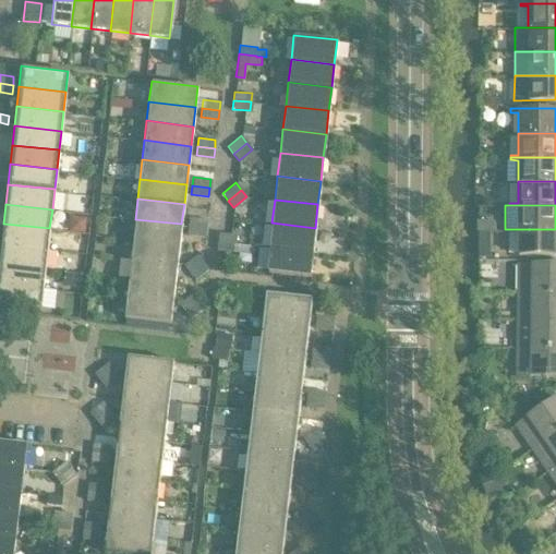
[(189,216),(188,225),(205,227),(206,218),(189,216)]
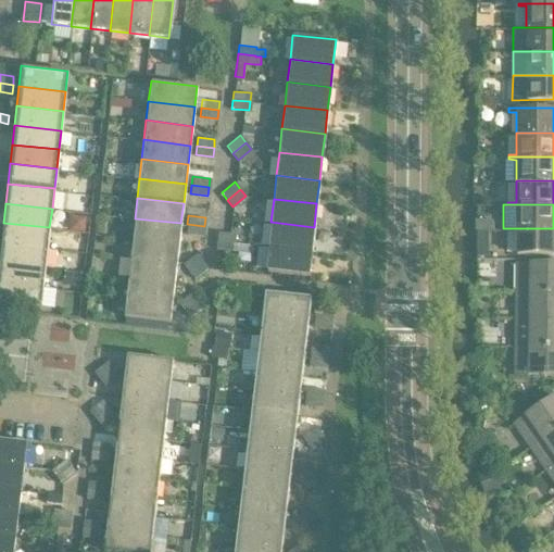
[(135,218),(133,237),(178,242),(180,223),(135,218)]
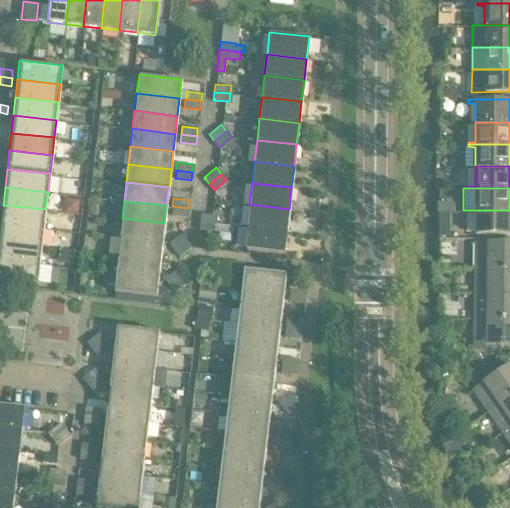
[(249,204),(247,226),(286,230),(289,209),(249,204)]
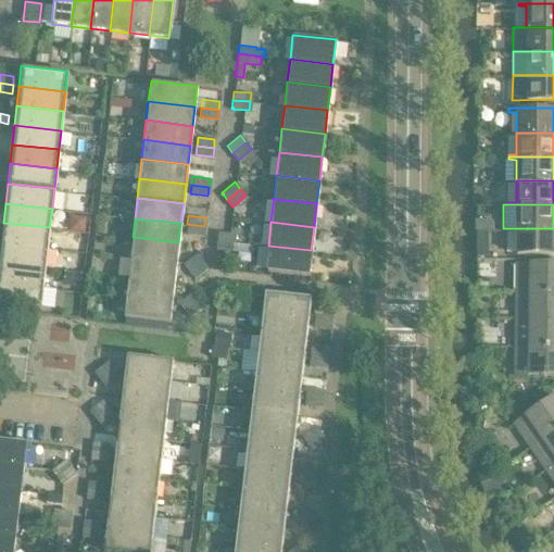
[(3,223),(0,241),(47,247),(49,227),(3,223)]
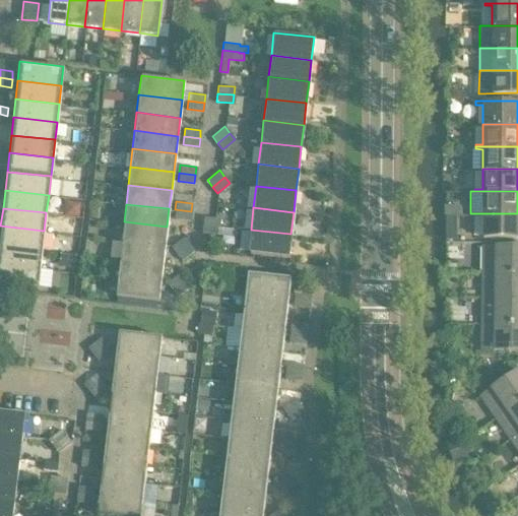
[(174,217),(190,219),(191,211),(175,209),(174,217)]
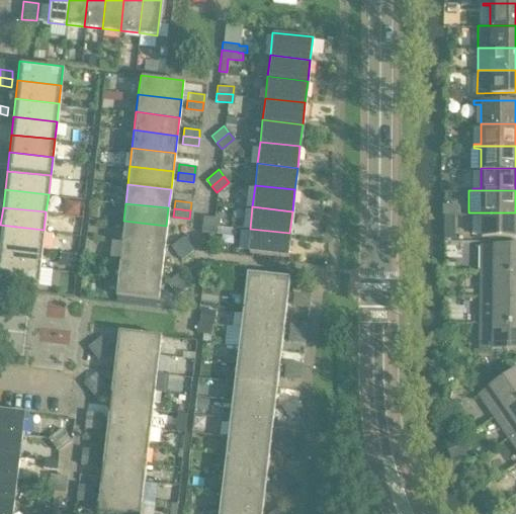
[(515,212),(481,212),(480,233),(473,233),(473,236),(515,236),(515,226),(515,225),(515,212)]
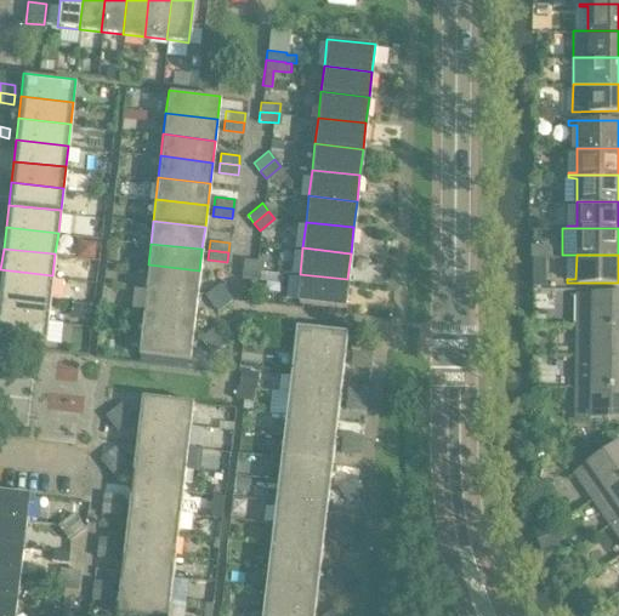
[(243,257),(242,267),(261,269),(262,260),(243,257)]
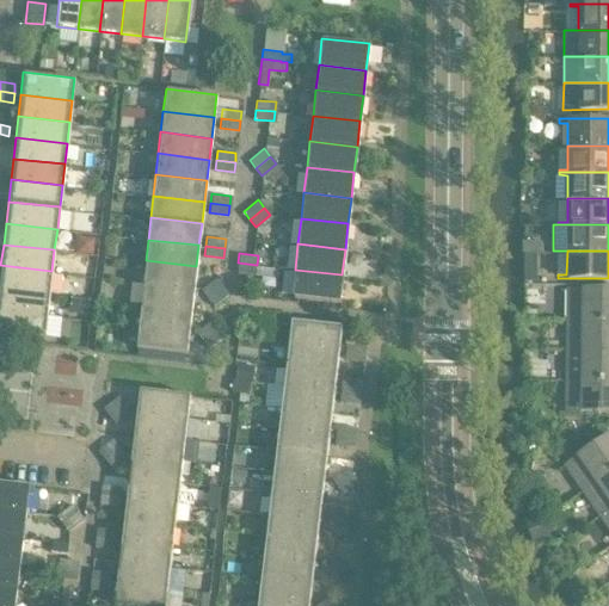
[(146,260),(142,282),(194,288),(196,266),(146,260)]
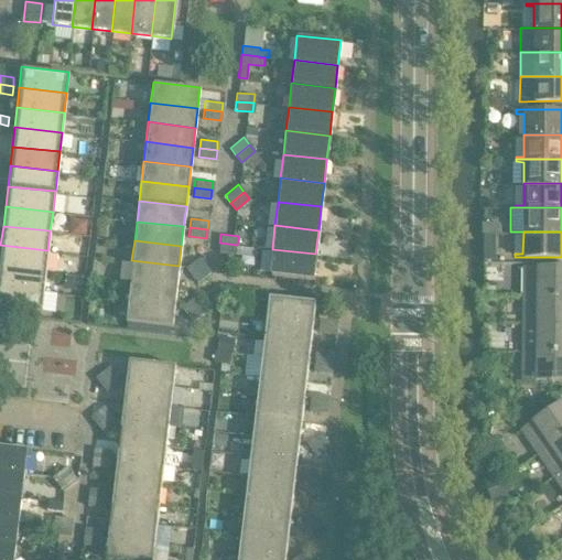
[(237,245),(219,243),(218,251),(236,254),(237,245)]
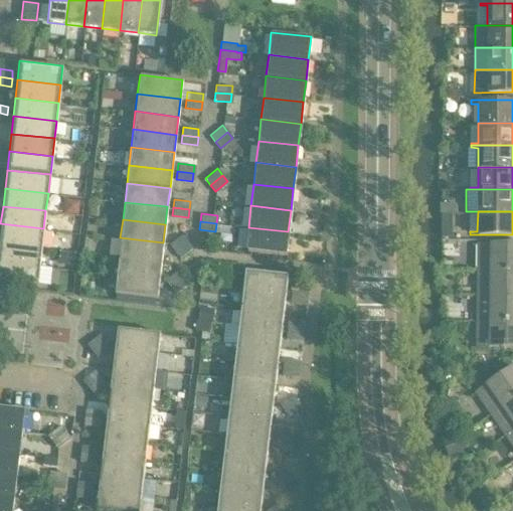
[(0,223),(0,241),(41,246),(43,228),(0,223)]
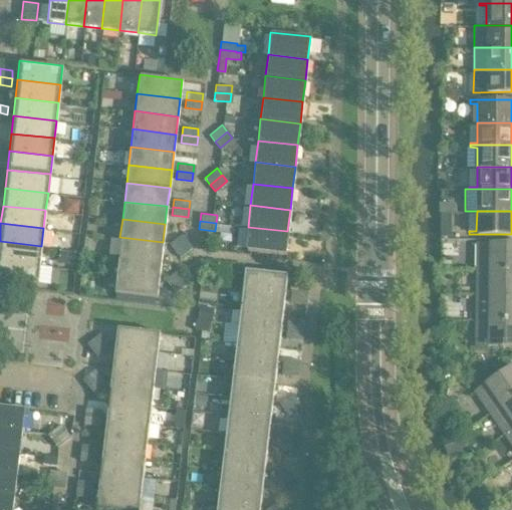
[(287,231),(248,227),(245,249),(285,254),(287,231)]
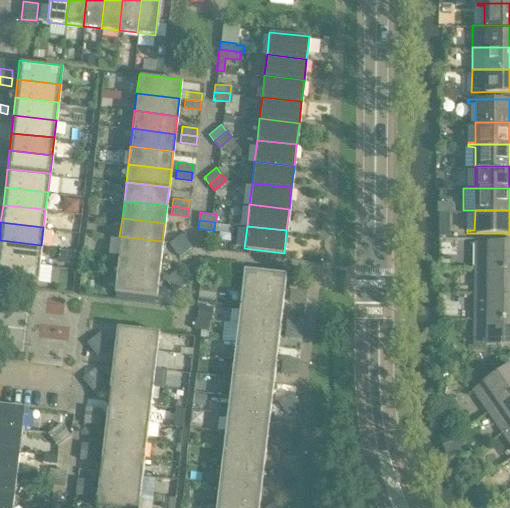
[(181,232),(174,237),(184,250),(190,245),(181,232)]
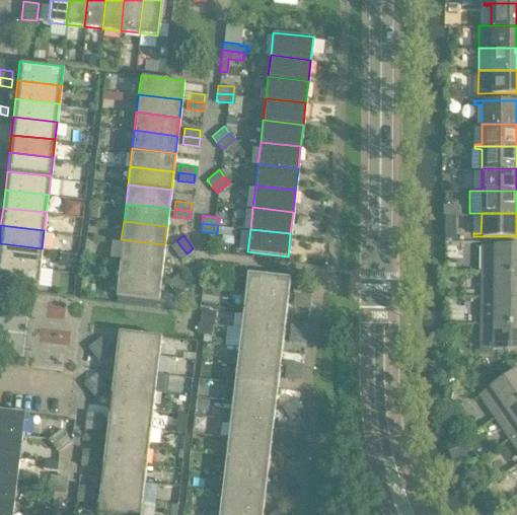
[(121,239),(119,258),(162,263),(164,244),(121,239)]
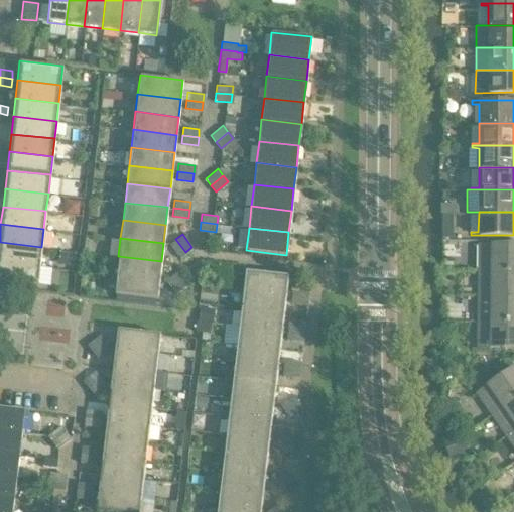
[(169,244),(178,257),(185,252),(175,239),(169,244)]
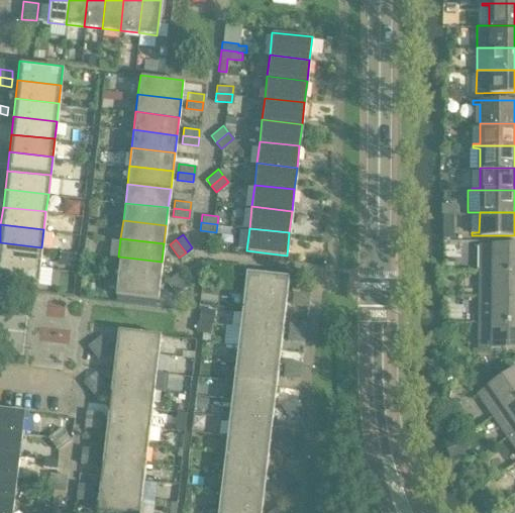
[(0,261),(39,266),(41,247),(0,242),(0,261)]
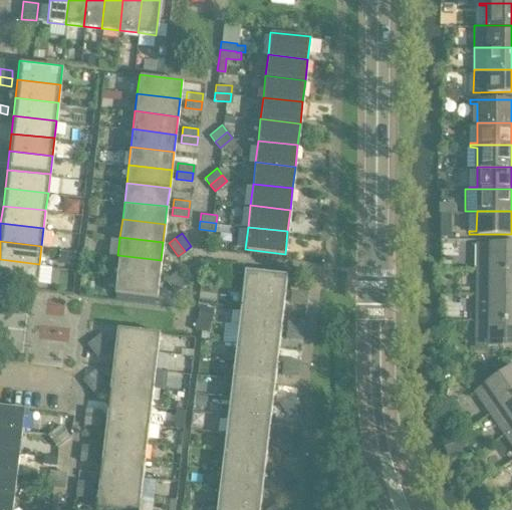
[(511,242),(476,242),(476,268),(511,268),(511,242)]
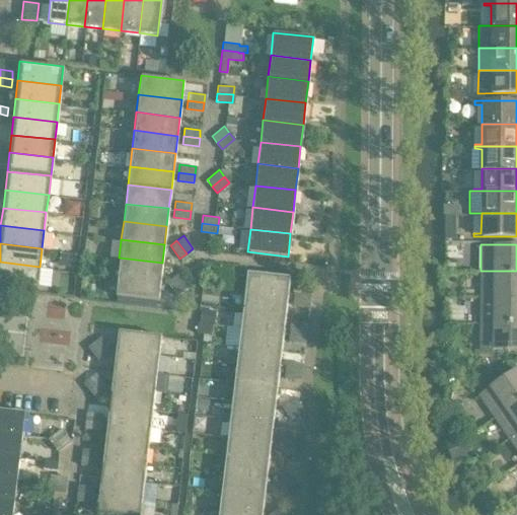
[(119,258),(117,276),(160,281),(162,263),(119,258)]
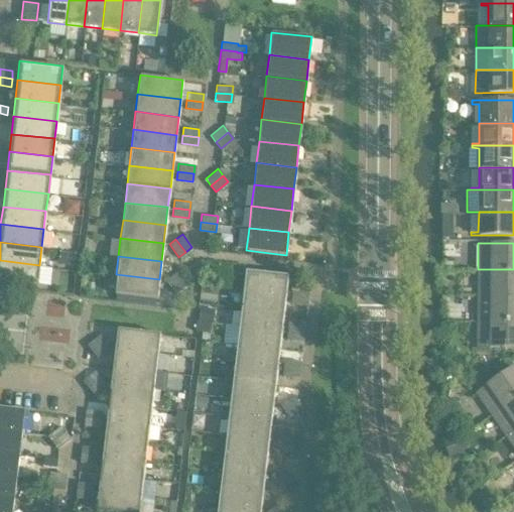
[(39,265),(0,260),(0,279),(37,284),(39,265)]
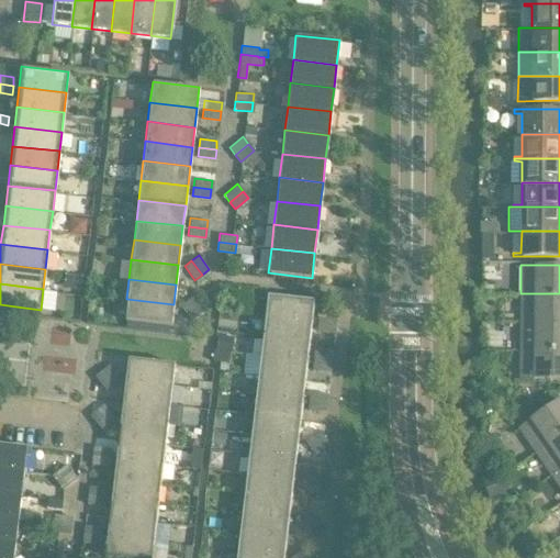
[(559,293),(521,293),(521,321),(559,321),(559,293)]
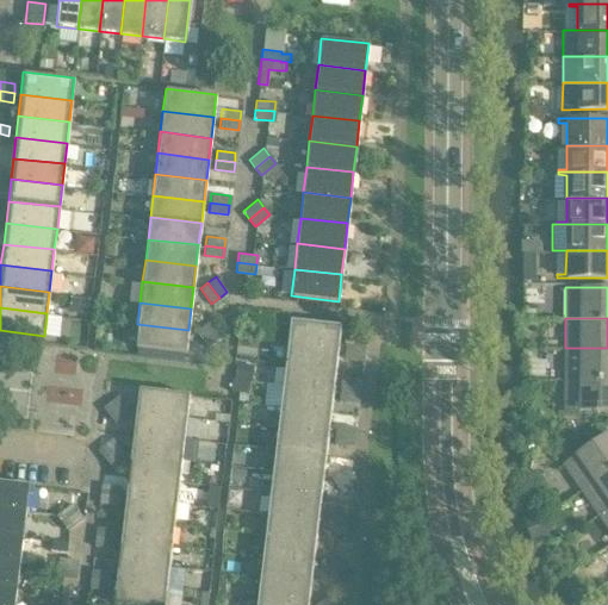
[(210,319),(203,325),(215,340),(222,334),(210,319)]
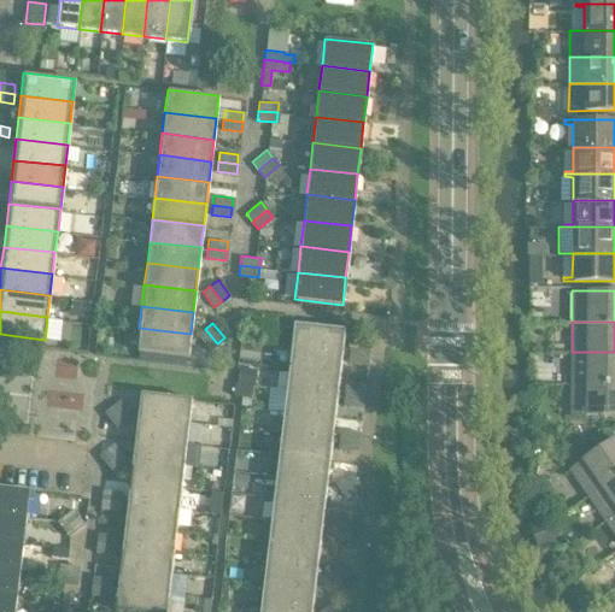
[(293,323),(290,345),(341,351),(344,329),(293,323)]
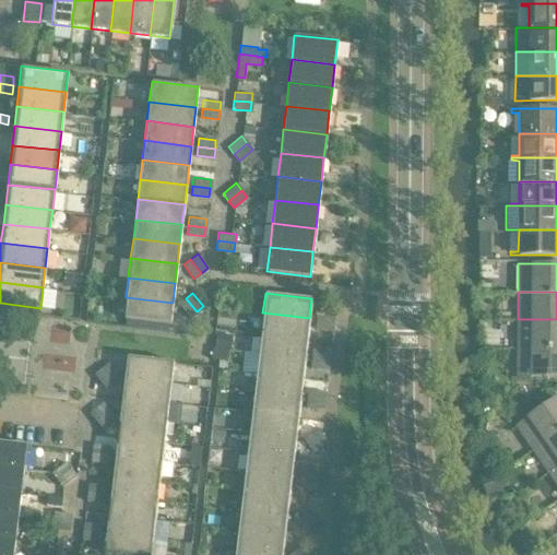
[(173,303),(126,297),(123,317),(170,322),(173,303)]
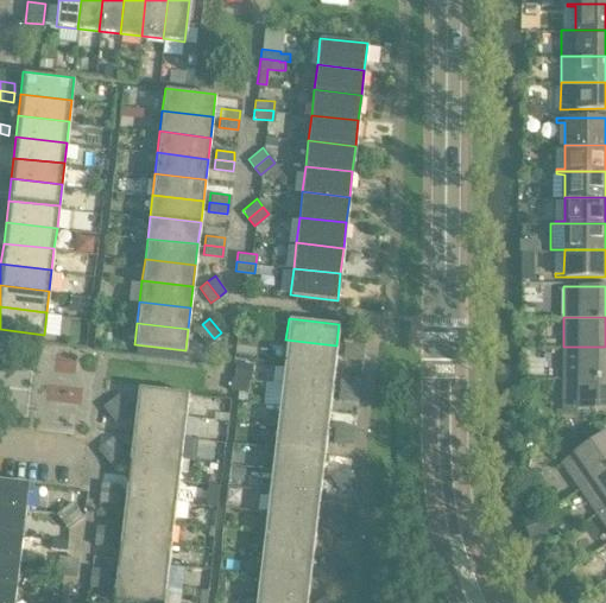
[(195,330),(207,344),(214,338),(202,324),(195,330)]
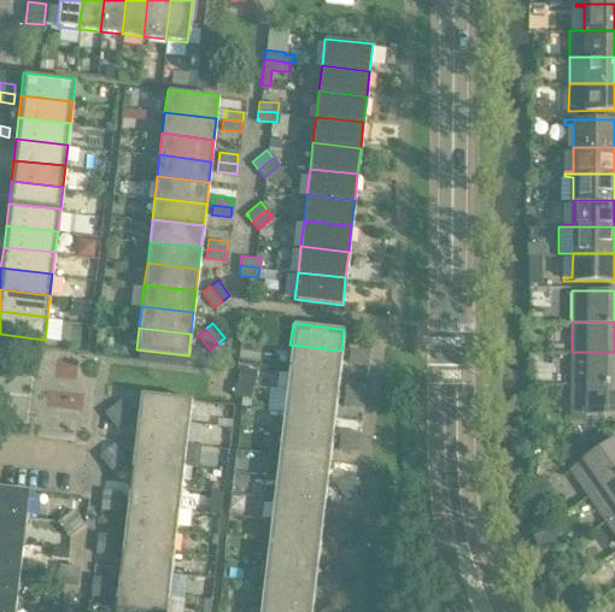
[(350,342),(349,352),(368,354),(369,345),(350,342)]
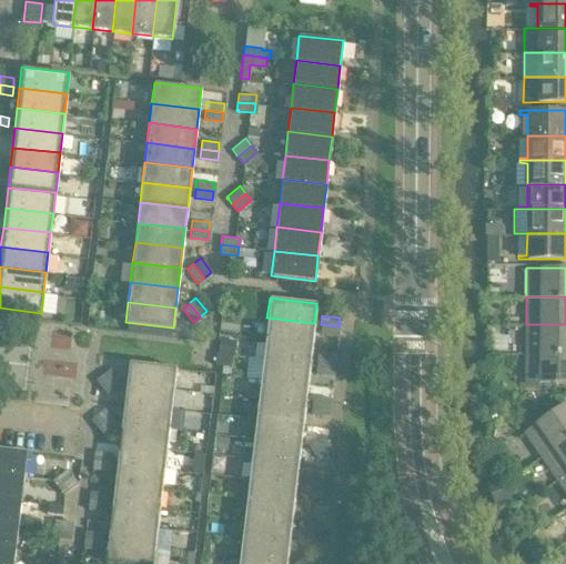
[(266,318),(264,338),(312,343),(314,323),(266,318)]
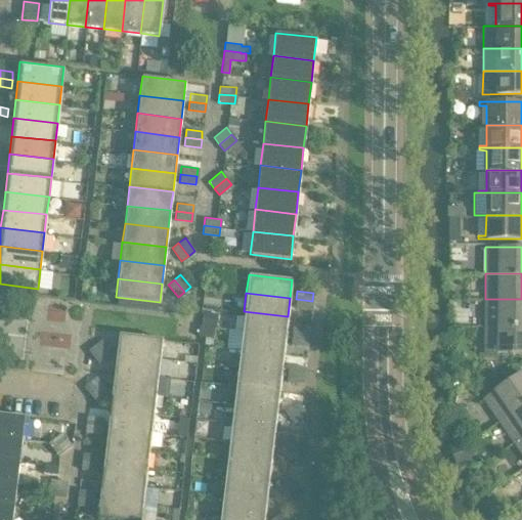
[(312,301),(296,299),(295,307),(311,309),(312,301)]
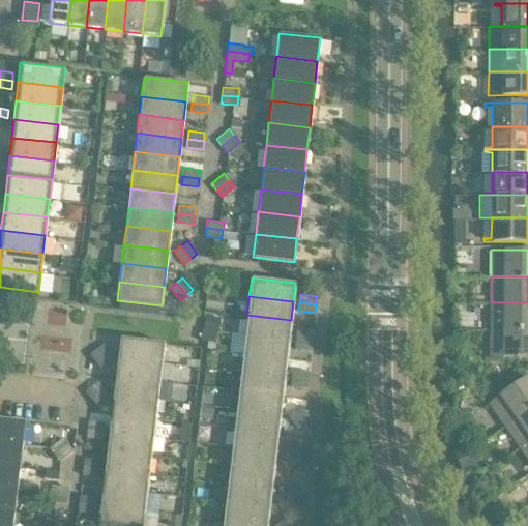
[(527,302),(491,302),(490,328),(527,328),(527,302)]
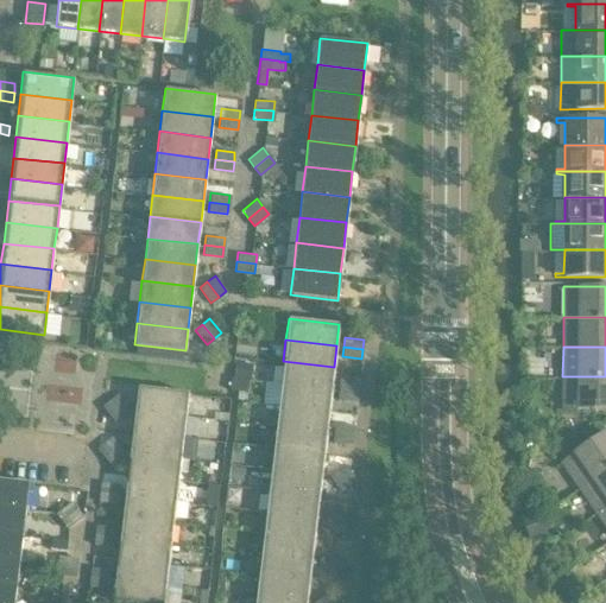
[(283,361),(281,382),(332,388),(334,367),(283,361)]
